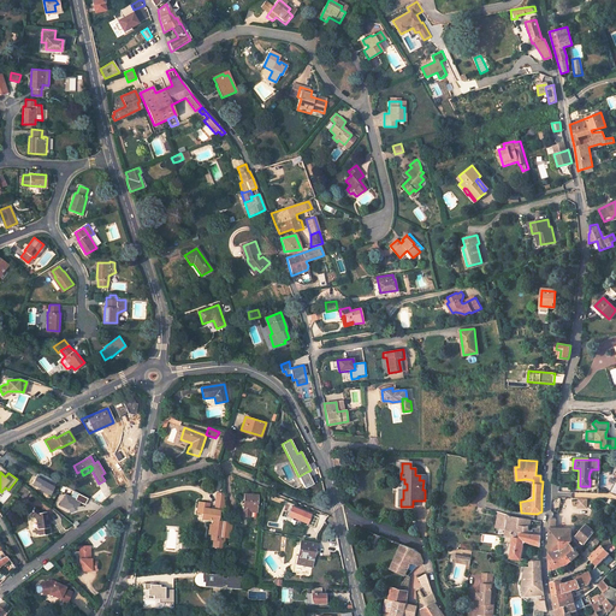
[(313,485),(307,472),(298,477),(304,490),(313,485)]
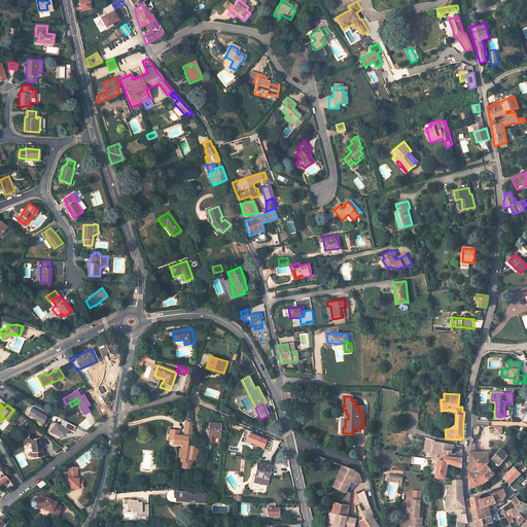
[(44,423),(47,416),(31,408),(28,415),(44,423)]
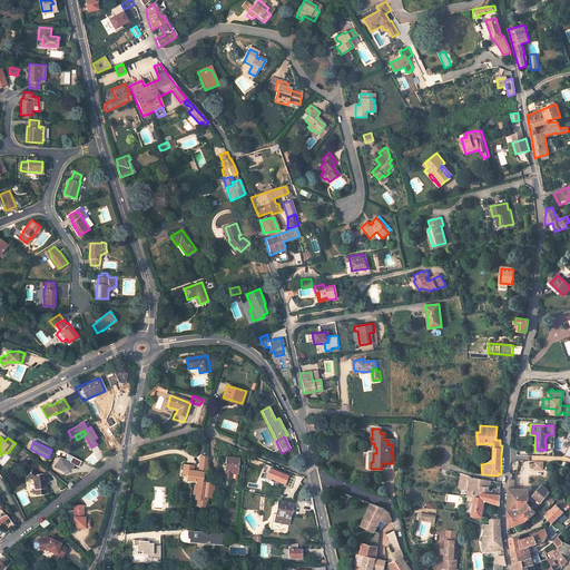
[(19,446),(13,453),(21,461),(27,453),(19,446)]
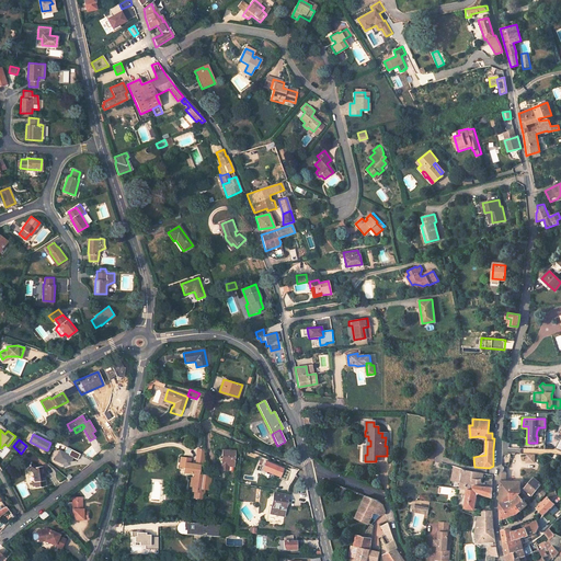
[(193,500),(201,500),(201,495),(203,494),(204,491),(208,492),(210,478),(197,477),(198,466),(204,466),(204,462),(205,451),(196,450),(194,466),(189,466),(189,460),(179,459),(178,469),(183,470),(182,474),(193,476),(193,480),(193,481),(194,481),(193,488),(192,487),(192,488),(191,493),(194,493),(193,500)]
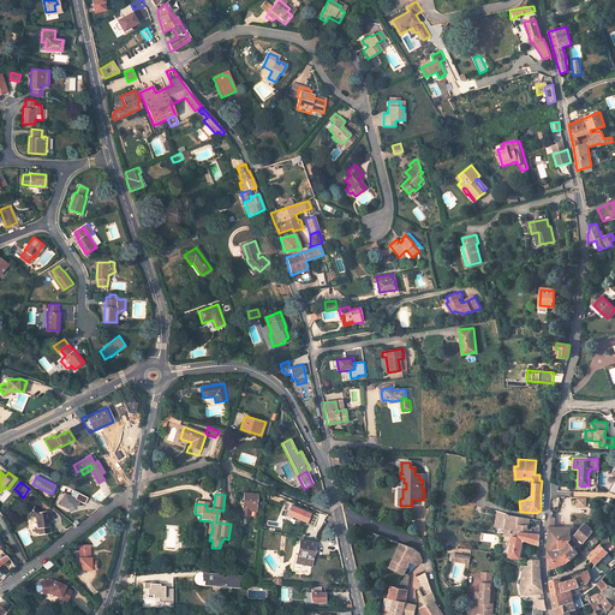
[(243,514),(249,517),(249,511),(256,511),(257,495),(244,494),(244,500),(243,500),(242,500),(240,501),(240,502),(240,503),(240,505),(242,505),(242,506),(243,506),(243,509),(243,514)]
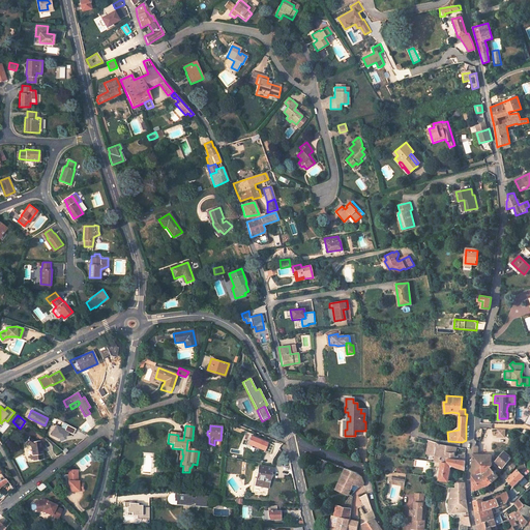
[(72,435),(65,429),(56,440),(64,445),(72,435)]
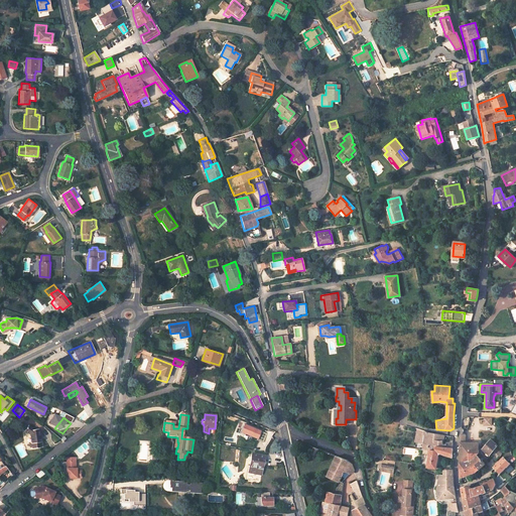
[(261,430),(244,423),(241,431),(257,438),(261,430)]
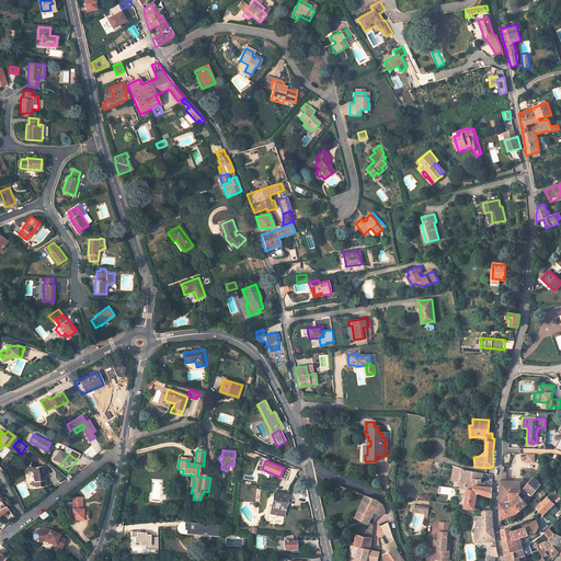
[(42,467),(37,468),(31,462),(26,468),(33,472),(35,483),(33,483),(34,487),(35,487),(35,489),(44,488),(43,482),(44,481),(44,476),(46,476),(45,467),(42,467)]
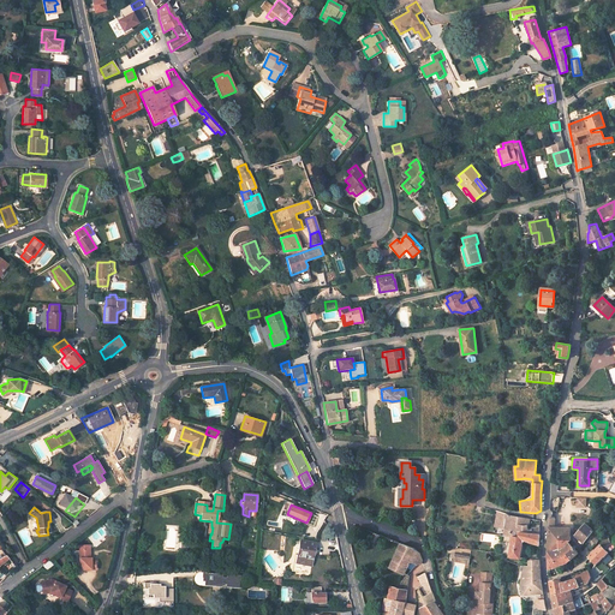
[(512,538),(509,555),(519,557),(523,539),(539,545),(539,543),(539,535),(539,530),(539,527),(531,527),(531,529),(527,529),(526,525),(526,519),(518,517),(513,517),(507,515),(505,537),(512,536),(512,537),(512,538)]
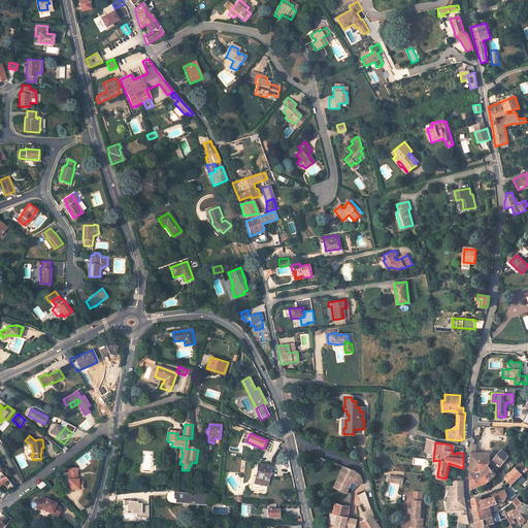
[(493,459),(501,464),(504,461),(510,465),(515,461),(510,458),(508,456),(501,450),(493,459)]
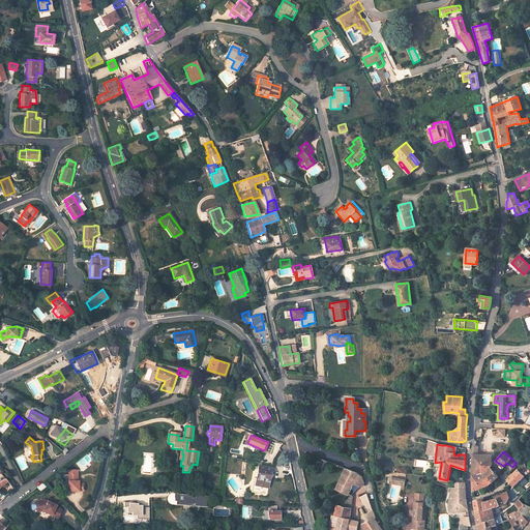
[(472,474),(473,490),(489,483),(498,476),(491,467),(480,475),(479,474),(486,470),(495,461),(491,461),(491,455),(478,454),(473,454),(472,474)]
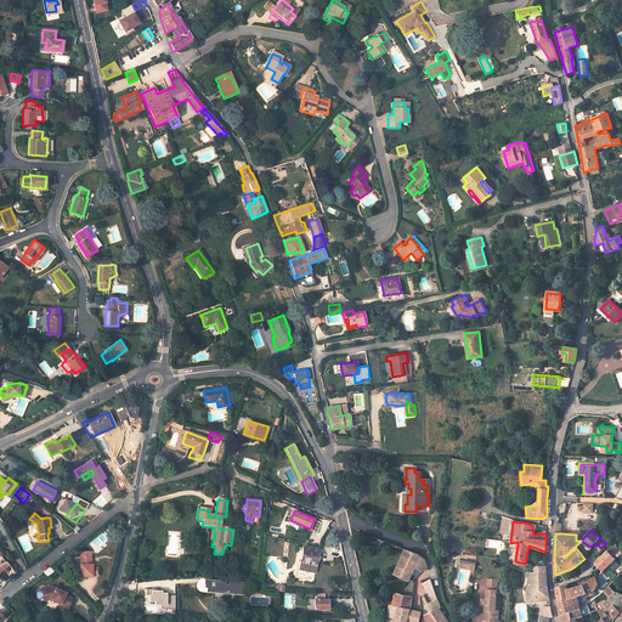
[(299,570),(310,571),(310,566),(316,567),(318,549),(303,547),(299,570)]
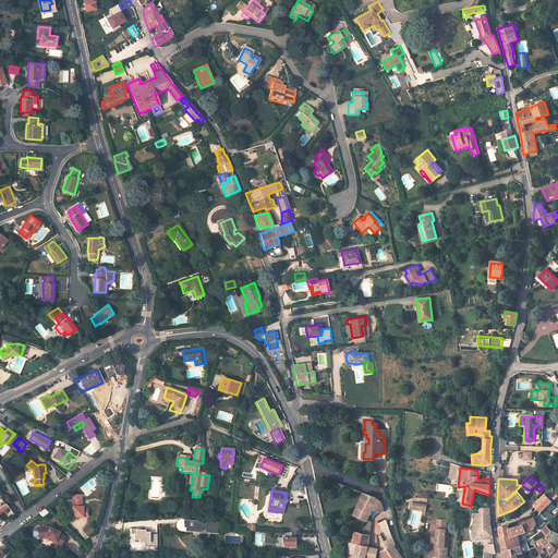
[(366,520),(373,508),(378,512),(383,512),(383,509),(381,502),(376,498),(375,498),(363,494),(354,514),(366,520)]
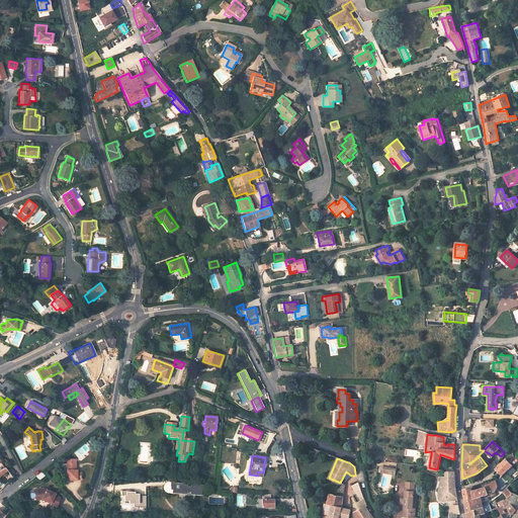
[(506,458),(496,468),(502,476),(512,465),(506,458)]
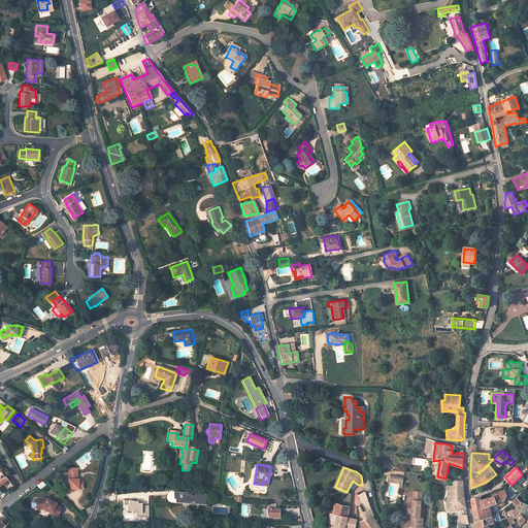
[(75,480),(75,471),(68,471),(68,489),(81,489),(81,482),(77,482),(77,480),(75,480)]
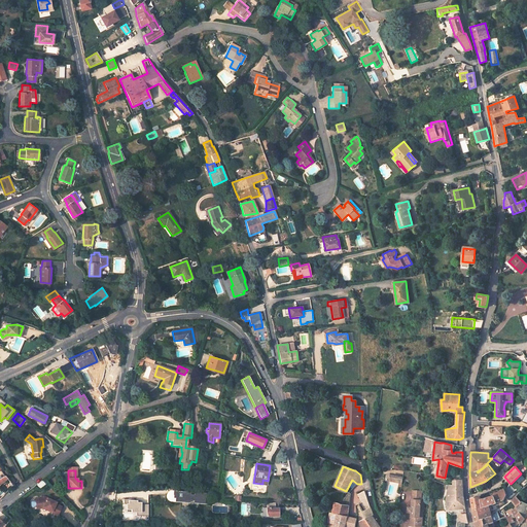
[(446,500),(448,510),(455,508),(464,508),(463,497),(462,488),(462,484),(462,480),(453,480),(453,485),(449,485),(448,490),(446,500)]
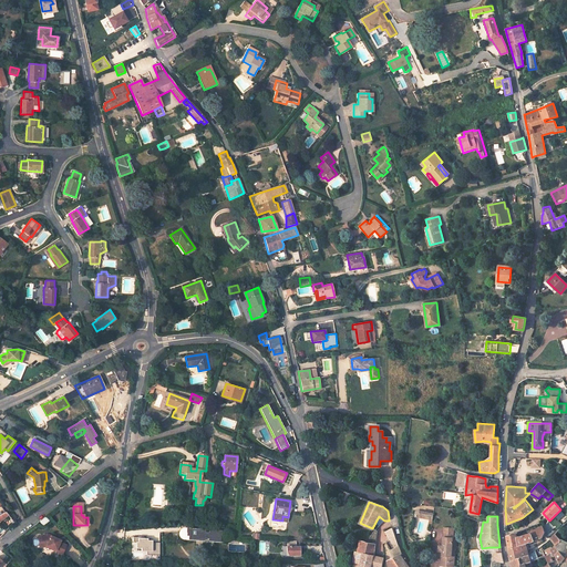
[(527,566),(534,565),(534,560),(531,562),(528,555),(526,543),(535,540),(542,538),(545,532),(543,526),(531,531),(531,533),(517,537),(516,532),(506,535),(507,542),(508,547),(509,554),(512,560),(513,566),(527,566)]
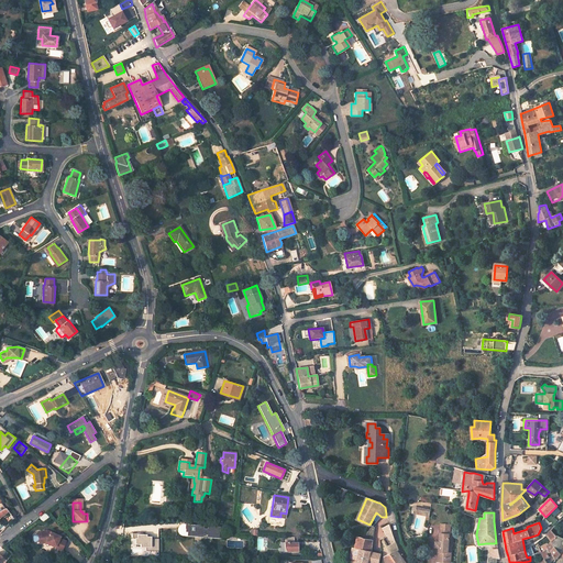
[(207,537),(219,538),(220,528),(208,527),(207,529),(202,529),(203,527),(183,525),(183,534),(202,536),(202,533),(207,534),(207,537)]
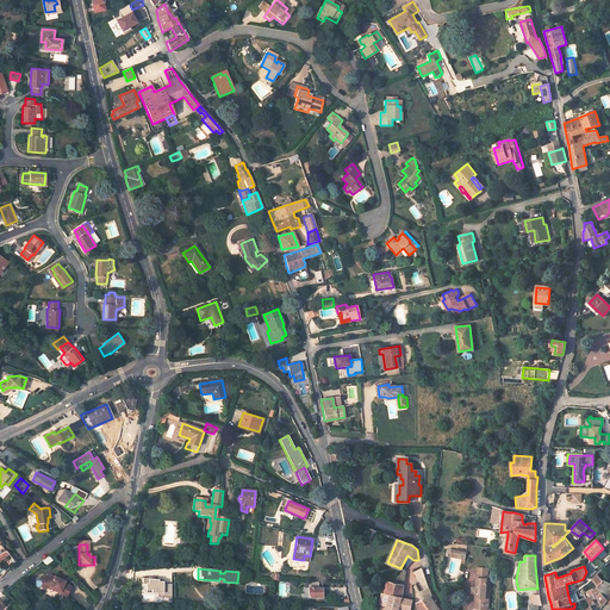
[(441,609),(436,603),(433,597),(423,568),(415,572),(419,582),(416,584),(418,589),(423,585),(425,590),(419,592),(424,601),(417,603),(418,609),(441,609)]
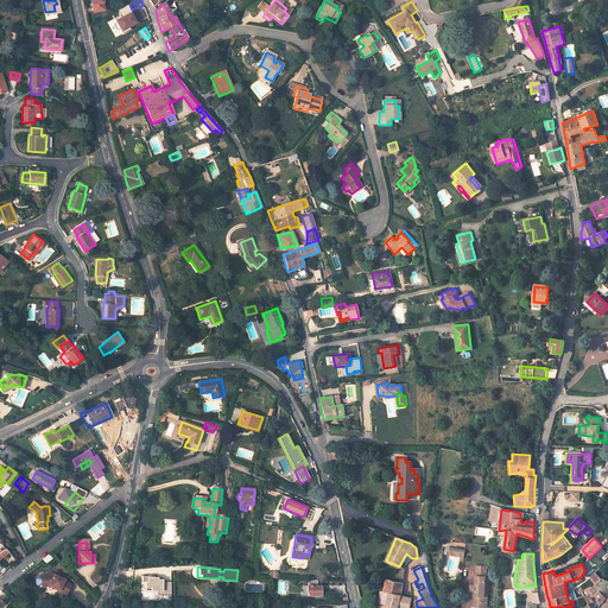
[(588,603),(590,607),(596,607),(597,607),(595,601),(593,602),(589,595),(591,593),(593,596),(594,597),(595,596),(597,600),(601,603),(605,599),(607,601),(607,581),(601,578),(595,572),(590,577),(595,583),(593,587),(591,587),(584,595),(580,597),(582,603),(587,601),(588,603)]
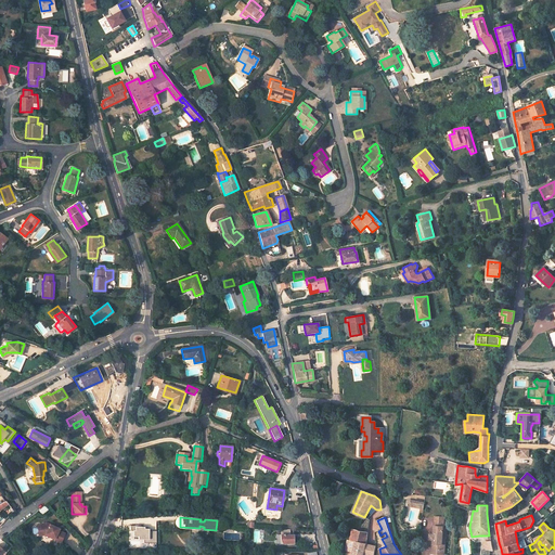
[(46,534),(55,539),(54,541),(61,543),(65,534),(60,532),(59,531),(56,530),(57,529),(47,524),(38,525),(38,527),(39,534),(39,536),(46,534)]
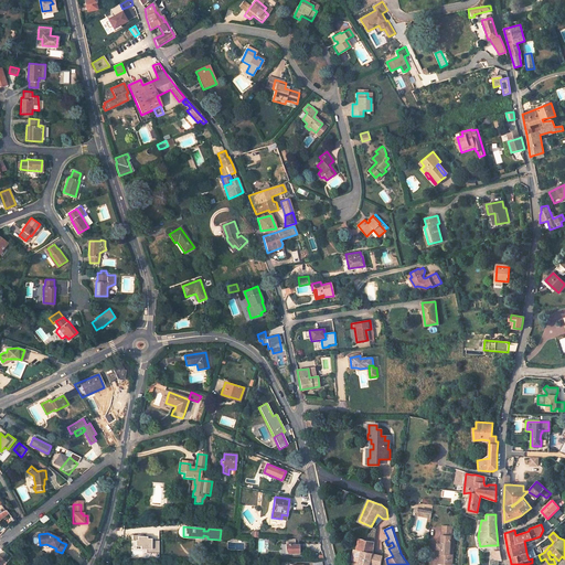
[(148,535),(134,536),(134,540),(137,540),(137,545),(140,545),(140,550),(146,548),(146,553),(159,553),(158,541),(151,541),(151,539),(148,539),(148,535)]
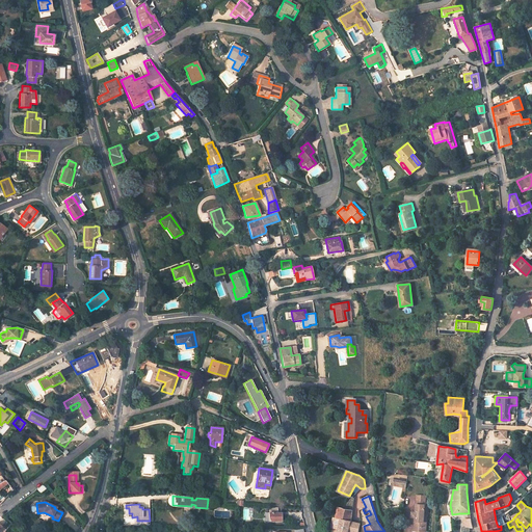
[(414,531),(426,531),(426,522),(423,522),(424,504),(415,504),(415,512),(411,512),(410,517),(415,517),(414,531)]
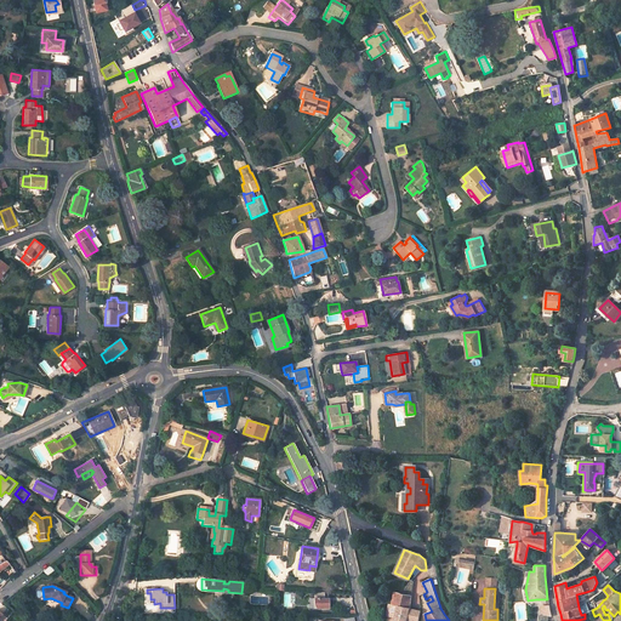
[(394,620),(406,620),(408,619),(410,609),(409,609),(411,597),(397,593),(393,604),(391,604),(387,615),(397,617),(394,620)]
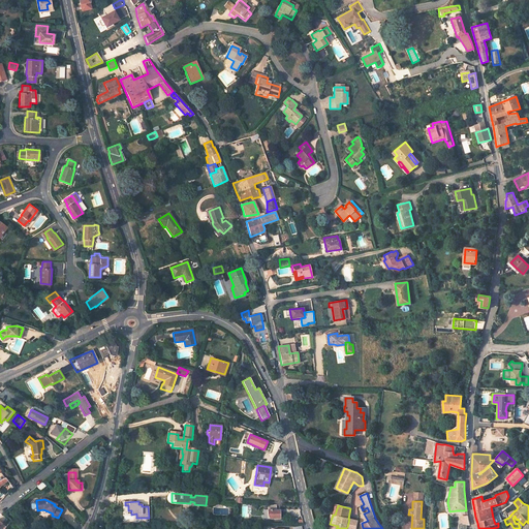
[(280,518),(280,508),(268,508),(268,519),(280,518)]
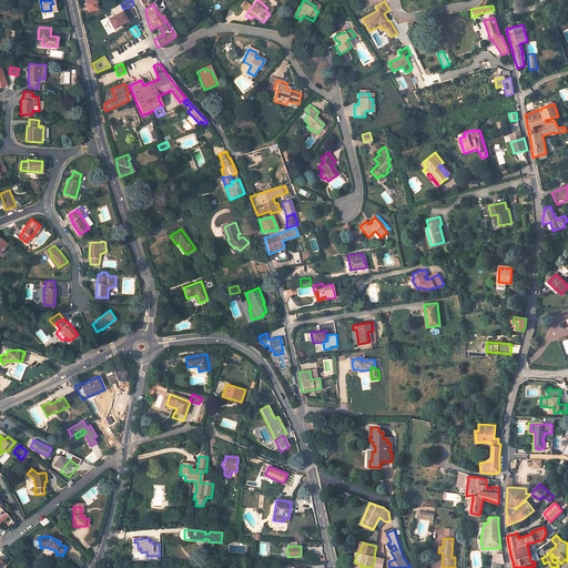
[(501,554),(494,554),(494,566),(500,567),(501,563),(504,563),(503,557),(501,554)]
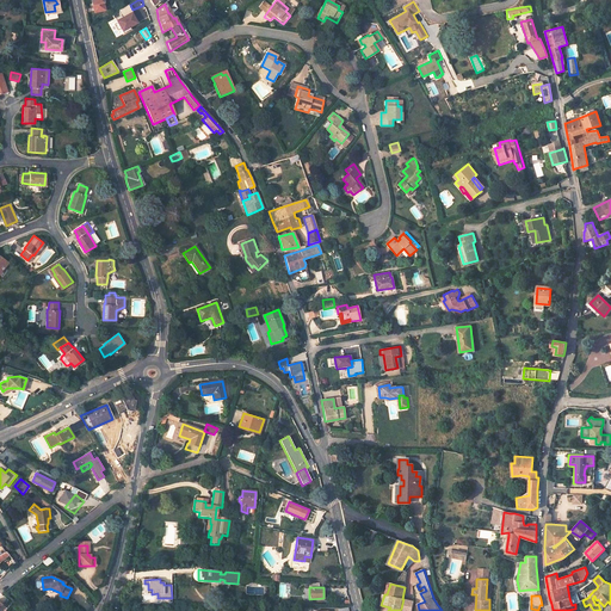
[(411,610),(414,602),(403,599),(401,609),(408,610),(411,610)]
